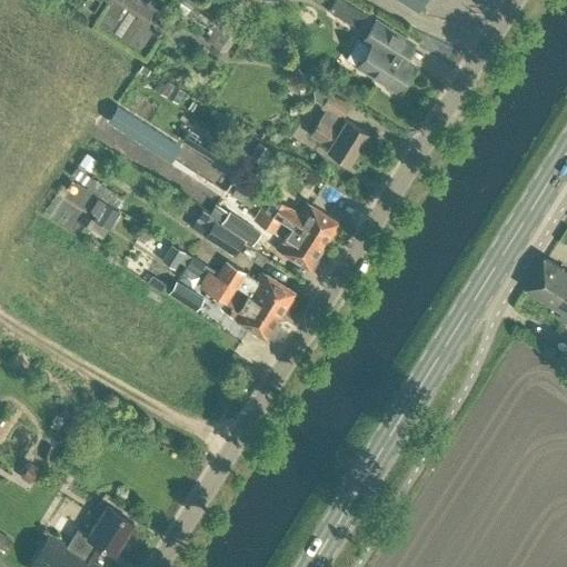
[(341,0),(336,0),(330,11),(341,18),(350,6),(341,0)]
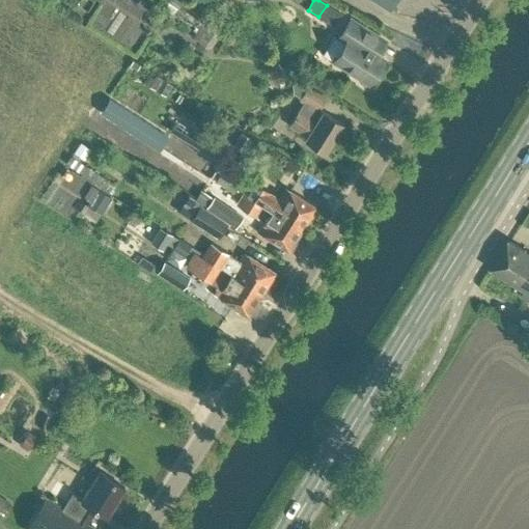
[(397,0),(372,0),(390,11),(397,0)]
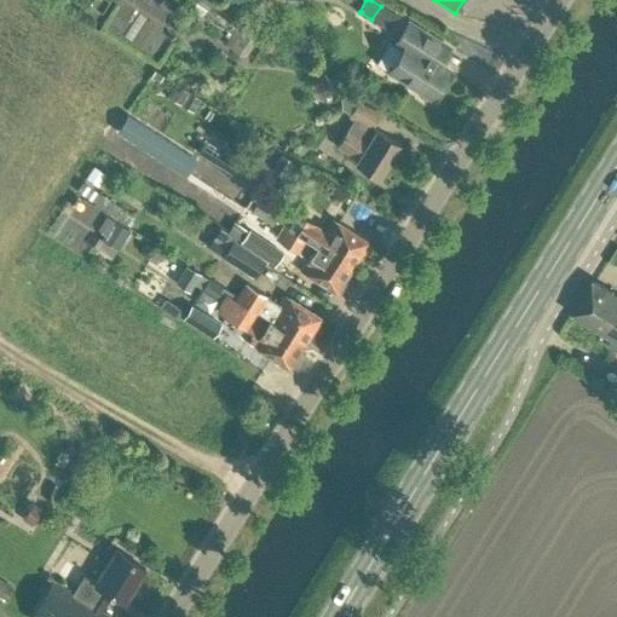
[(432,99),(450,71),(440,65),(451,50),(410,24),(397,45),(405,50),(391,74),(432,99)]
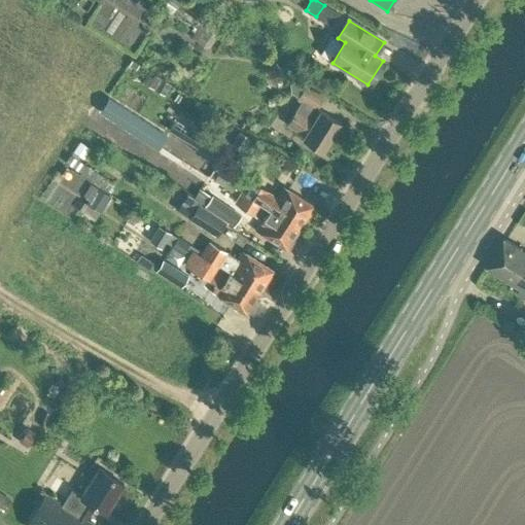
[(211,51),(222,34),(209,25),(198,42),(211,51)]
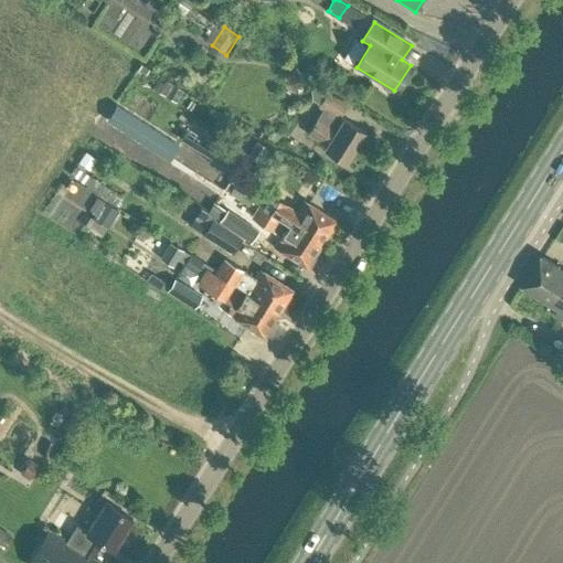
[(348,163),(367,134),(341,118),(349,106),(317,86),(309,99),(321,107),(319,109),(324,113),(309,135),(328,147),(326,150),(348,163)]
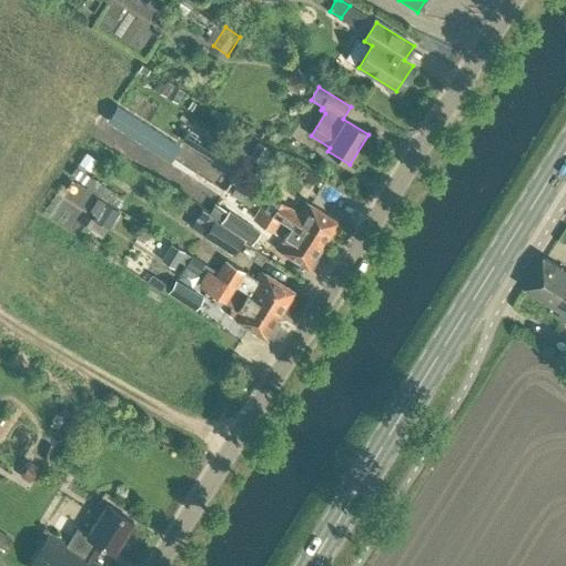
[(183,148),(120,107),(110,122),(172,163),(183,148)]
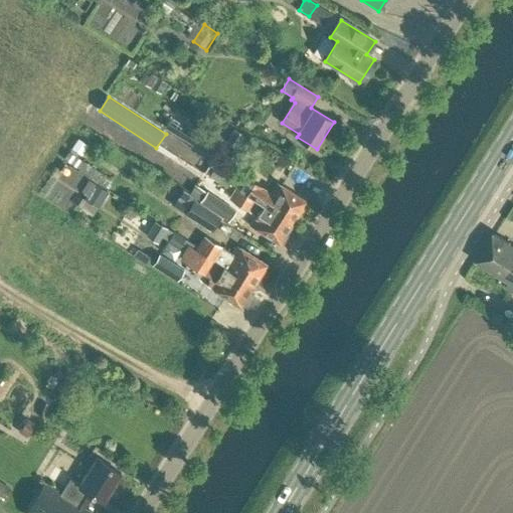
[(167,123),(164,128),(210,156),(214,151),(167,123)]
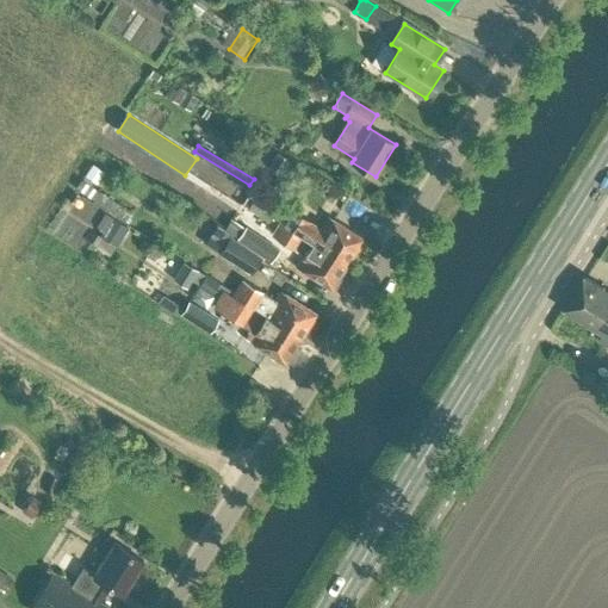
[(126,227),(134,215),(95,190),(98,186),(87,179),(78,194),(113,218),(126,227)]
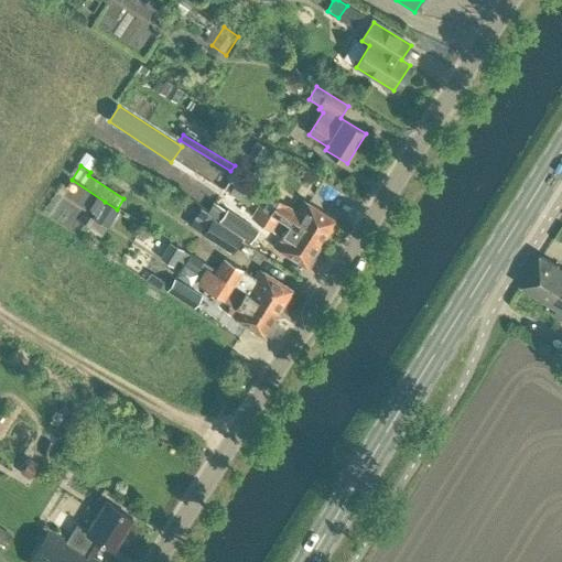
[(247,203),(254,191),(235,181),(228,193),(247,203)]
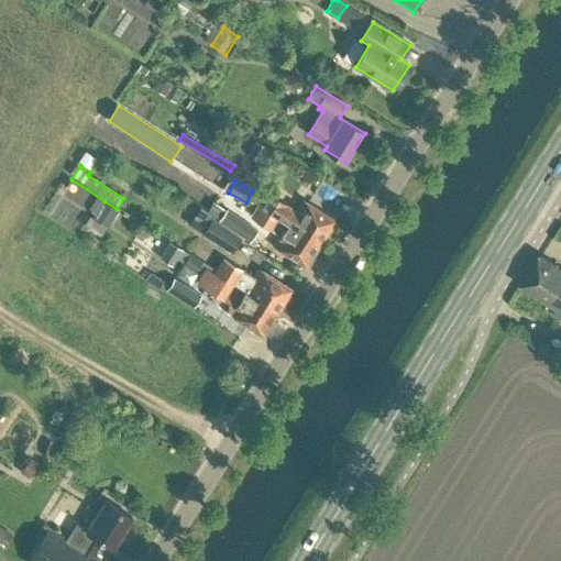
[(260,206),(322,244),(337,221),(305,201),(296,215),(287,209),(289,207),(267,194),(260,206)]
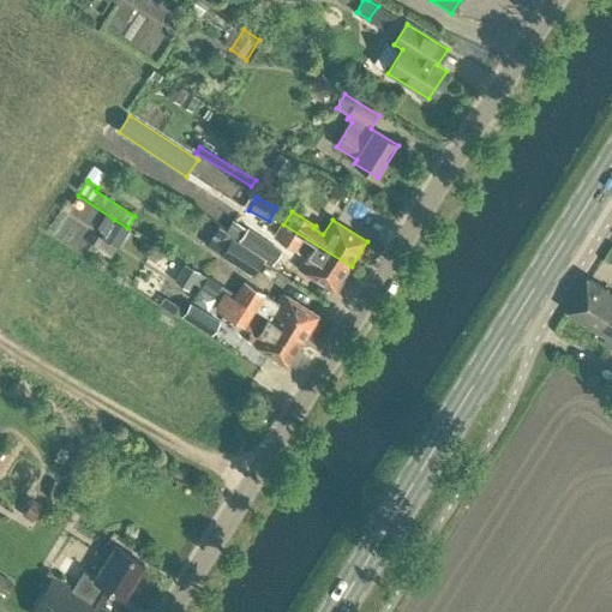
[(119,247),(131,231),(127,228),(114,220),(106,233),(103,237),(119,247)]
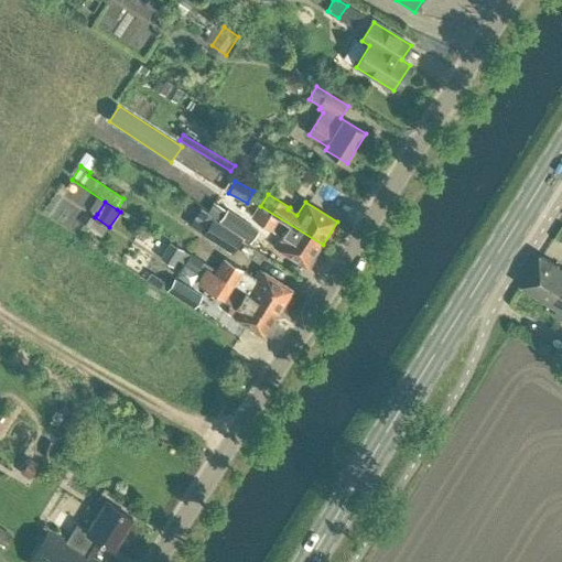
[(307,268),(323,245),(260,206),(252,218),(274,231),(276,229),(284,235),(276,248),(307,268)]
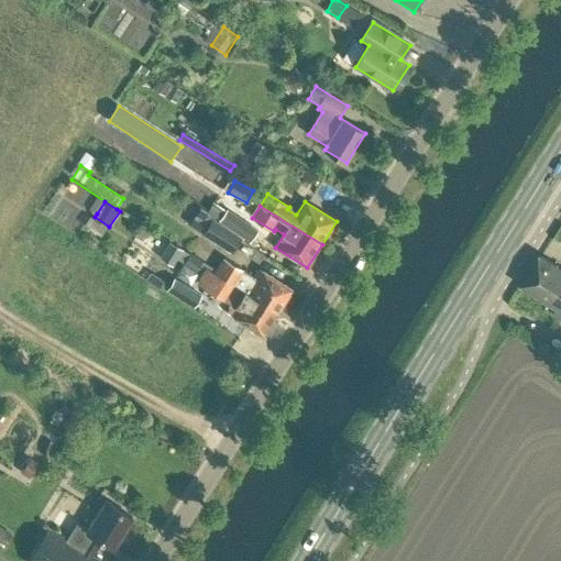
[(251,244),(260,231),(229,211),(220,224),(251,244)]
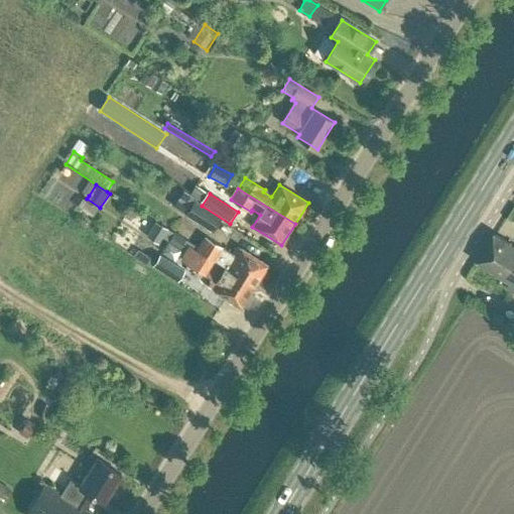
[(139,210),(129,204),(126,201),(122,202),(119,206),(120,210),(124,213),(133,219),(139,210)]
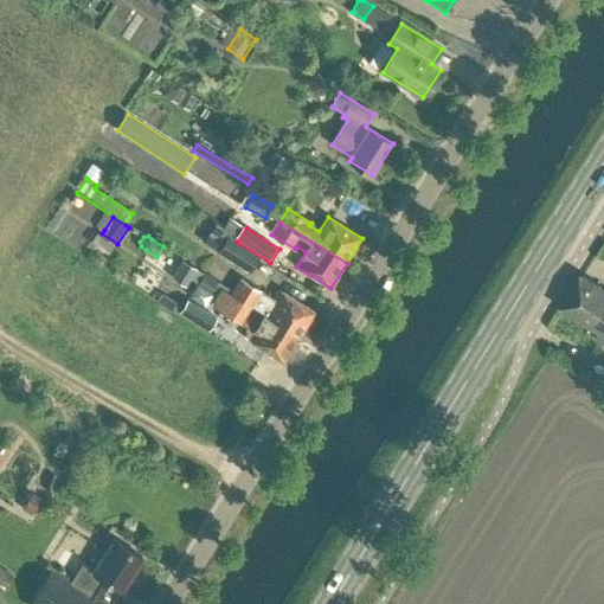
[(59,238),(50,246),(65,263),(75,254),(59,238)]
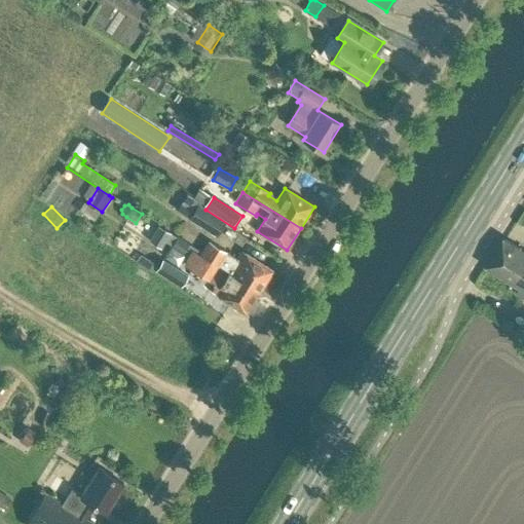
[(218,238),(227,224),(200,207),(191,221),(218,238)]
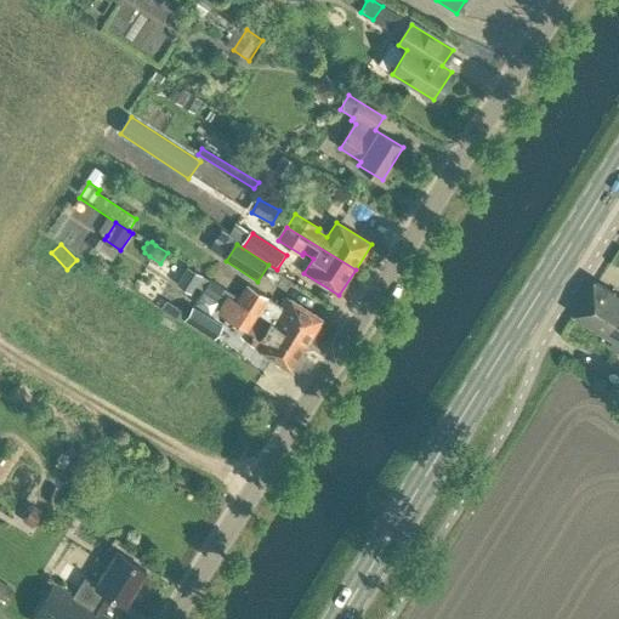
[(192,296),(203,279),(189,271),(179,288),(192,296)]
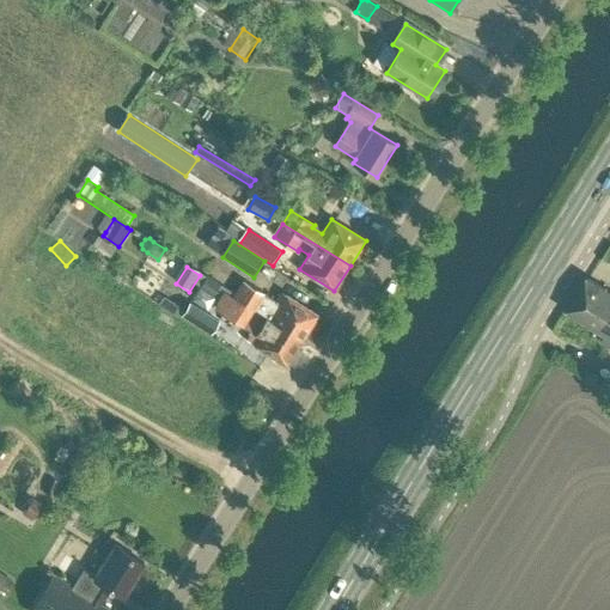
[(609,292),(589,279),(568,311),(608,336),(603,342),(609,346),(609,292)]
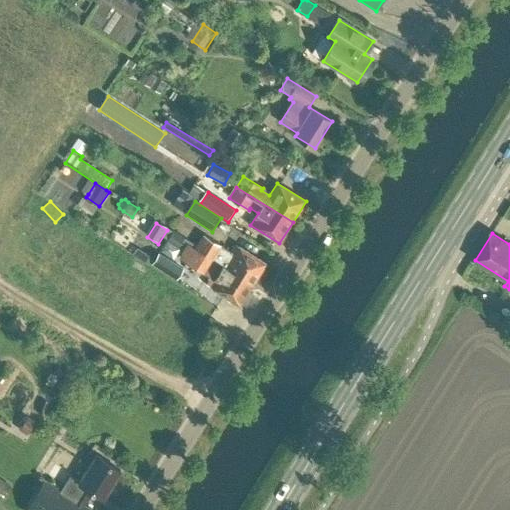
[(180,250),(186,242),(174,234),(168,242),(180,250)]
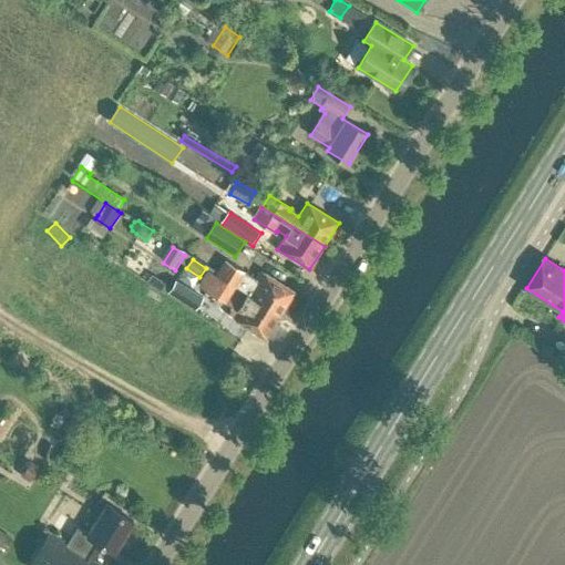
[(247,295),(280,316),(295,293),(263,271),(257,280),(226,262),(216,276),(247,296),(247,295)]
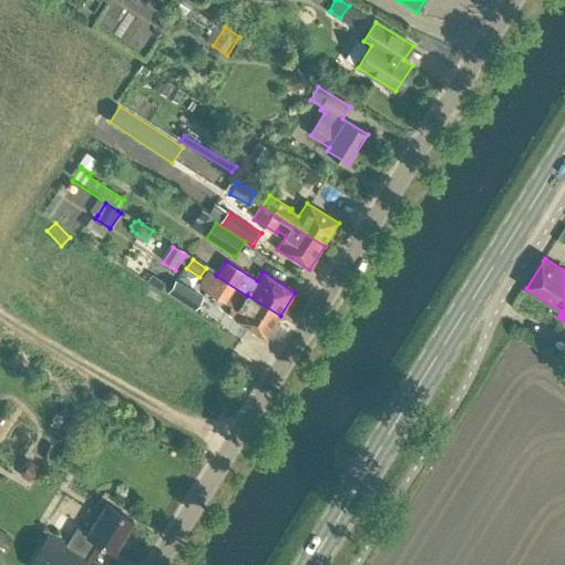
[(247,296),(216,276),(209,271),(201,287),(237,310),(233,318),(265,339),(280,316),(247,295),(247,296)]
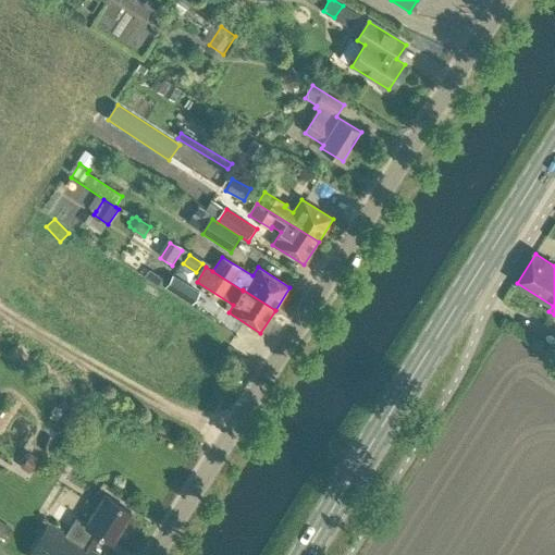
[(193,305),(199,293),(173,276),(167,288),(193,305)]
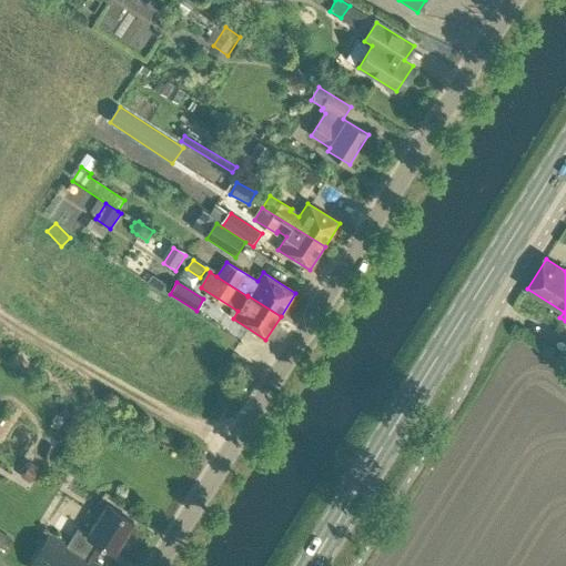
[(27,465),(22,473),(22,477),(30,483),(36,482),(40,474),(39,470),(31,464),(27,465)]
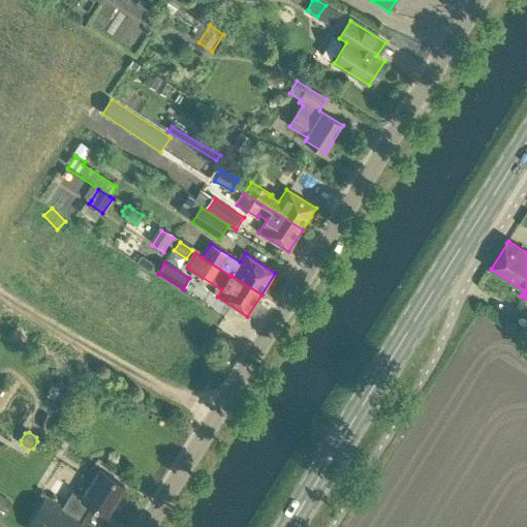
[(100,471),(83,497),(73,491),(63,507),(45,497),(26,526),(92,526),(87,523),(96,509),(106,516),(125,487),(100,471)]
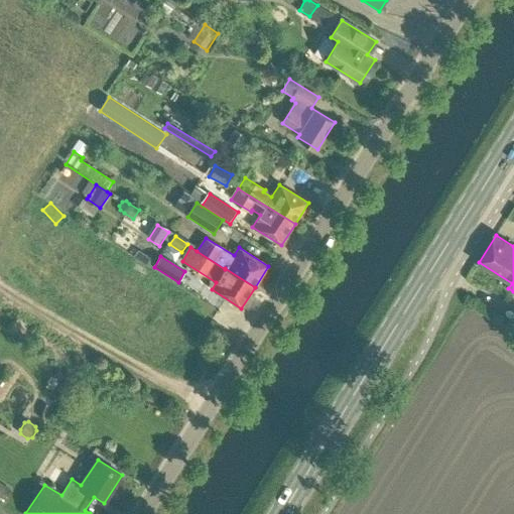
[(0,509),(11,493),(0,485),(0,509)]
